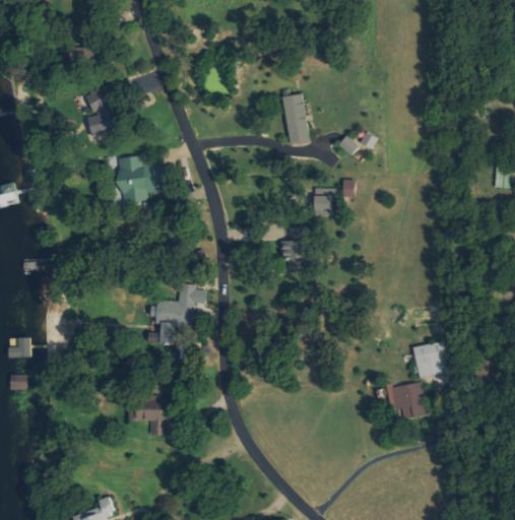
[(120,128),(107,88),(86,94),(93,116),(87,118),(94,137),(120,128)]
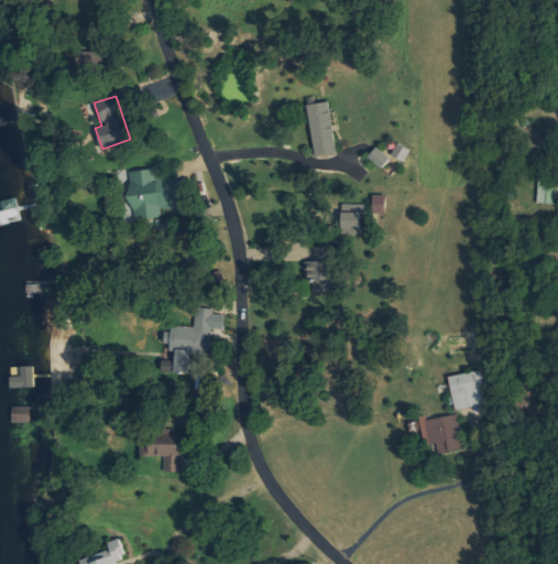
[(314,156),(336,153),(328,101),(306,105),(314,156)]
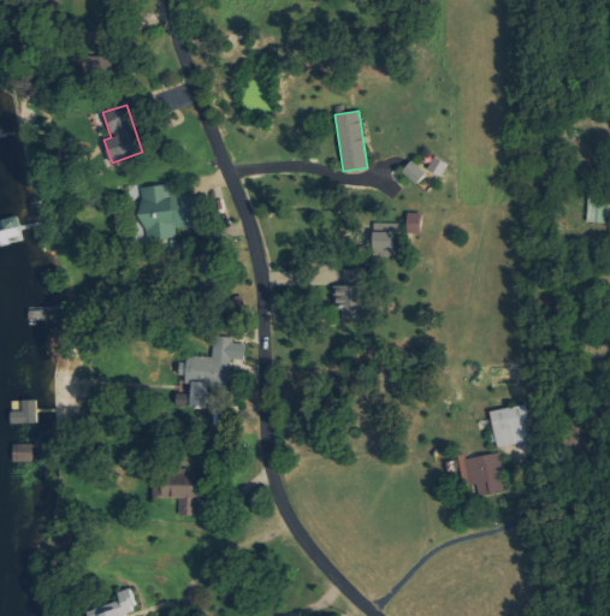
[(425,170),(439,177),(446,164),(432,157),(425,170)]
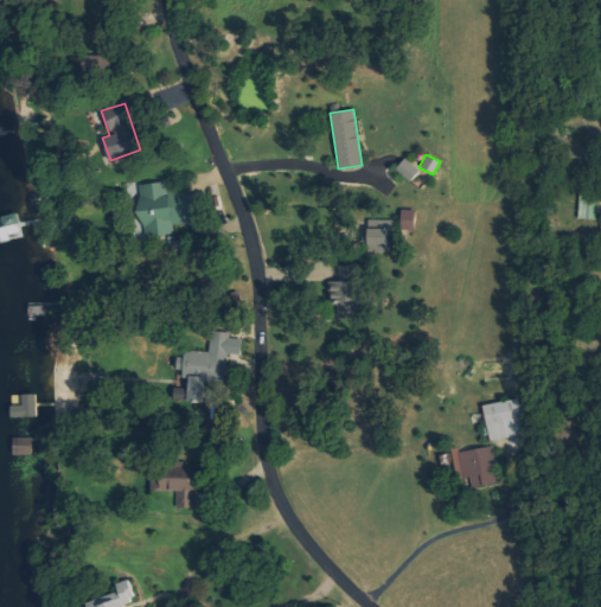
[(395,168),(408,181),(417,171),(404,158),(395,168)]
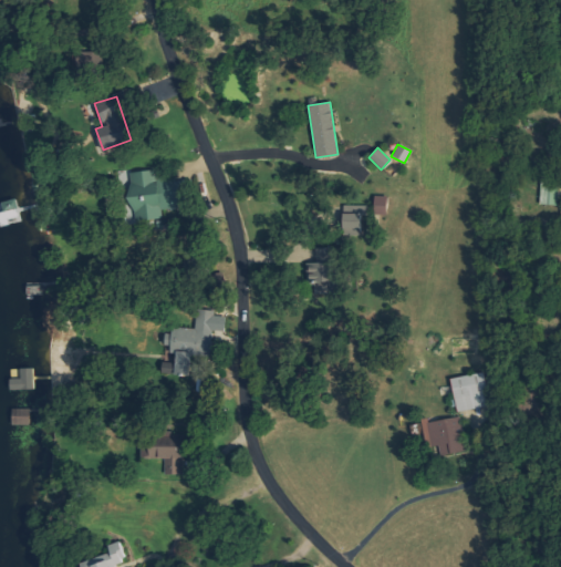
[(158,210),(174,208),(174,202),(184,200),(182,177),(155,179),(154,169),(127,173),(133,222),(159,218),(158,210)]
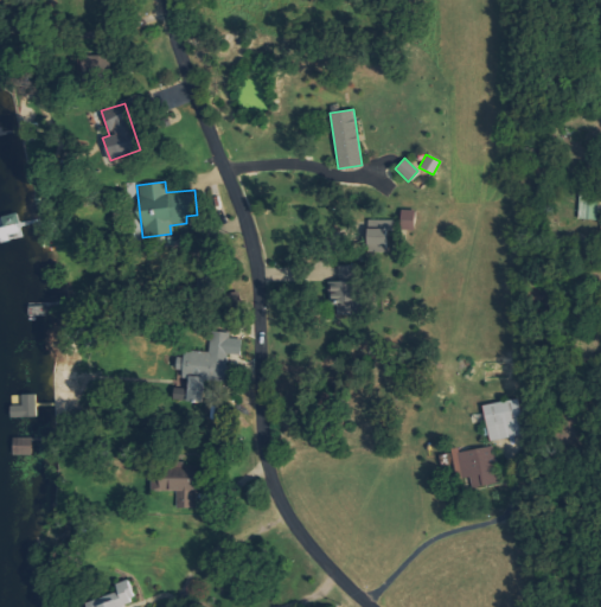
[(414,210),(401,210),(400,230),(413,230),(414,210)]
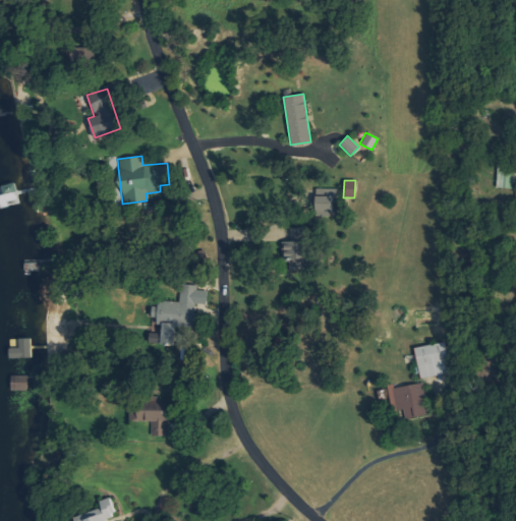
[(0,208),(16,205),(13,183),(0,185),(0,208)]
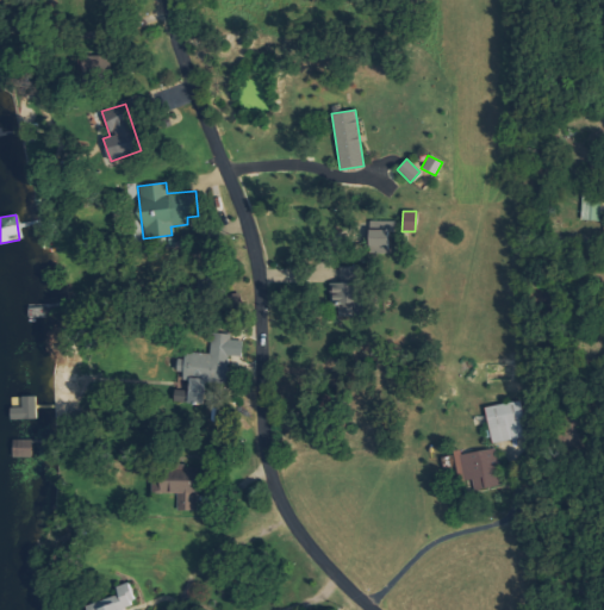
[(383,230),(369,229),(369,253),(388,254),(390,221),(384,221),(383,230)]
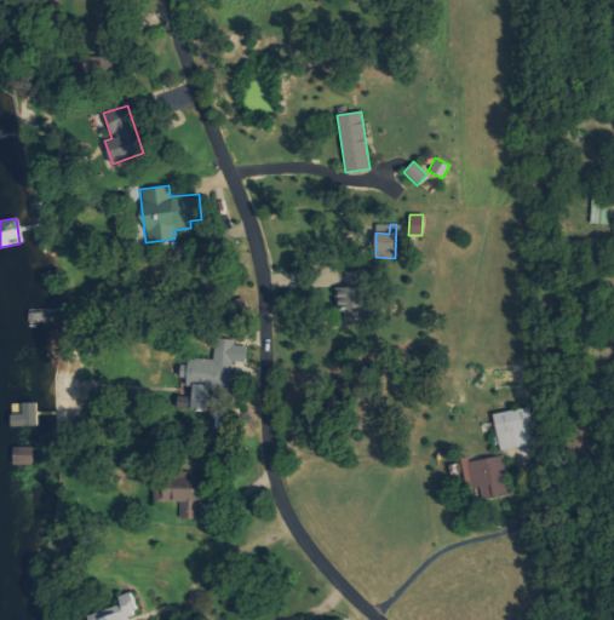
[(333,313),(343,313),(343,322),(367,321),(365,271),(344,273),(344,286),(332,287),(333,313)]
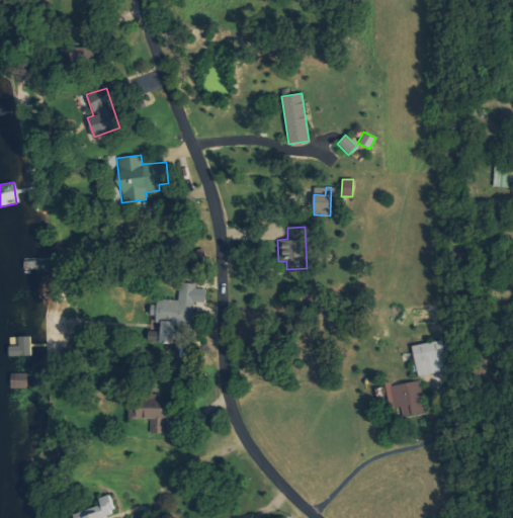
[(172,342),(173,324),(187,325),(188,315),(202,316),(203,288),(193,288),(193,283),(176,282),(175,303),(149,300),(148,316),(155,316),(154,332),(146,331),(146,341),(172,342)]
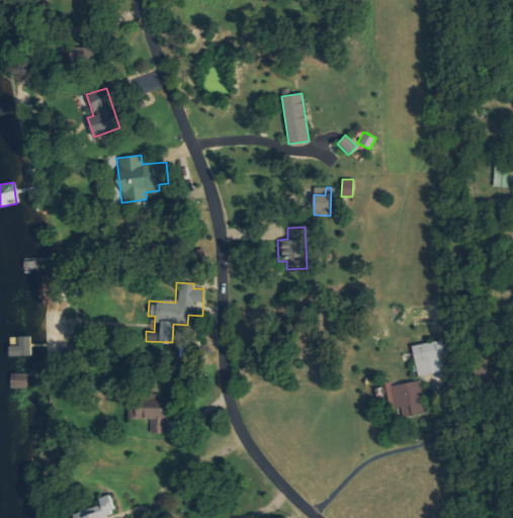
[(416,376),(444,370),(438,340),(410,346),(416,376)]
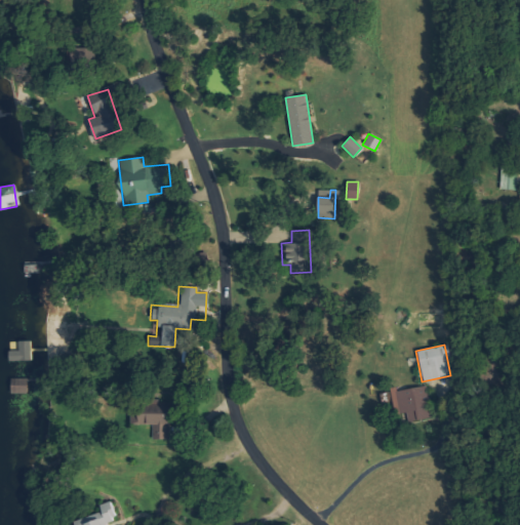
[(405,422),(428,419),(424,387),(395,391),(398,414),(404,413),(405,422)]
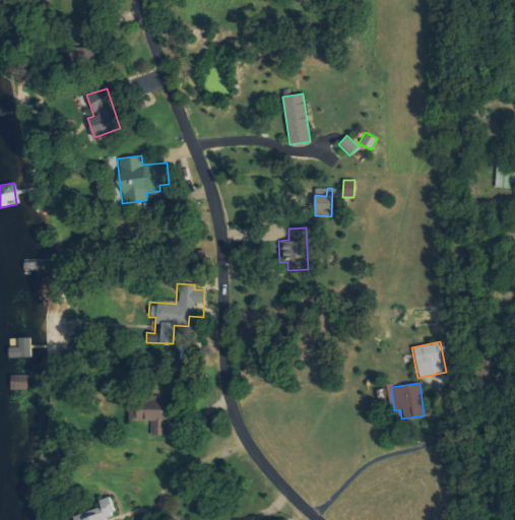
[(167,436),(167,409),(129,409),(128,420),(149,420),(148,435),(167,436)]
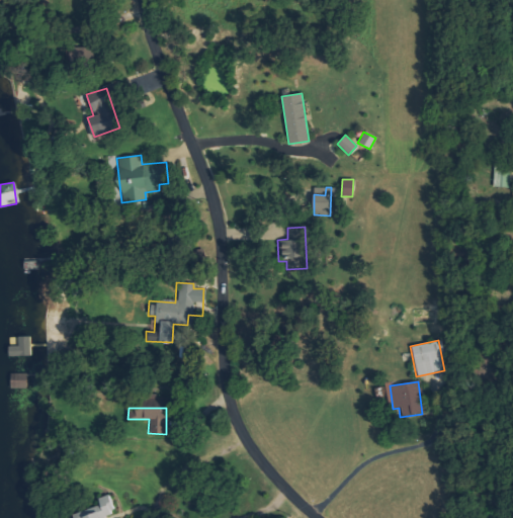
[(79,512),(80,517),(104,517),(104,516),(113,514),(109,496),(98,498),(100,507),(79,512)]
